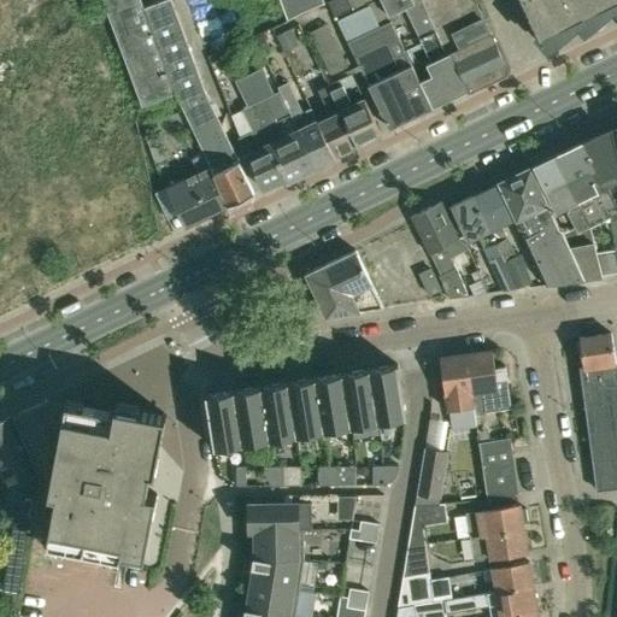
[(175,92),(175,90),(145,9),(141,0),(105,0),(145,104),(164,95),(164,94),(175,92)]
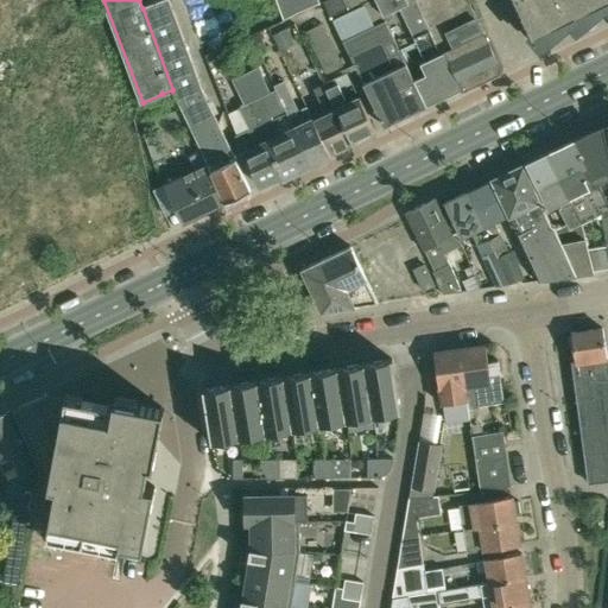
[(172,90),(207,164),(227,201),(251,190),(242,172),(203,90),(170,0),(165,0),(143,8),(172,89),(172,90)]
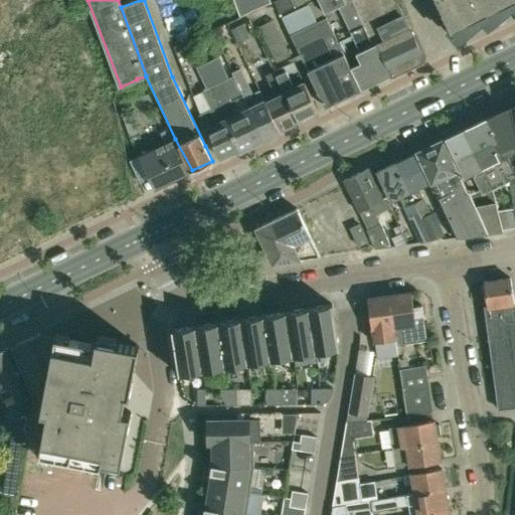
[(272,2),(270,0),(235,0),(234,1),(238,14),(271,2),(271,3),(272,2)]
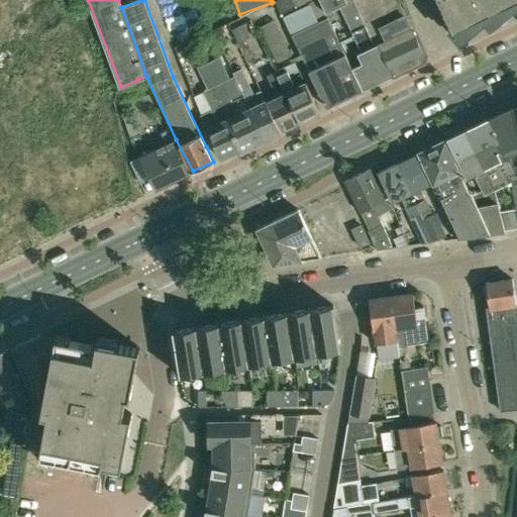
[(296,7),(292,0),(276,0),(275,1),(281,13),(296,7)]
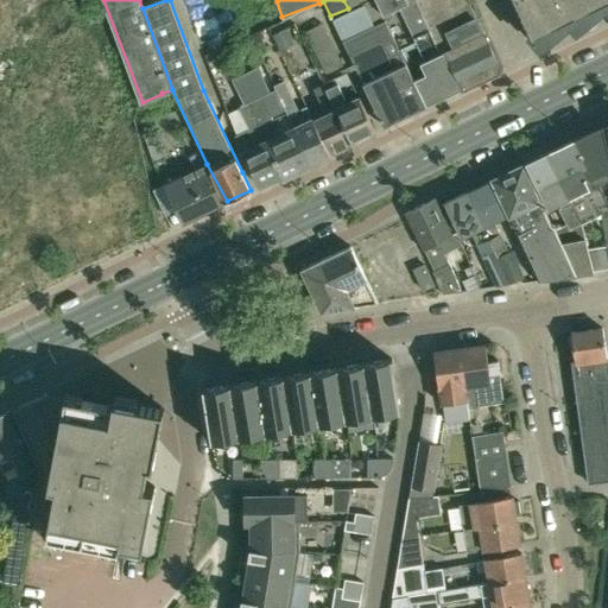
[(416,0),(377,0),(384,14),(400,6),(426,61),(420,63),(426,74),(413,80),(426,106),(462,88),(444,50),(441,51),(416,0)]
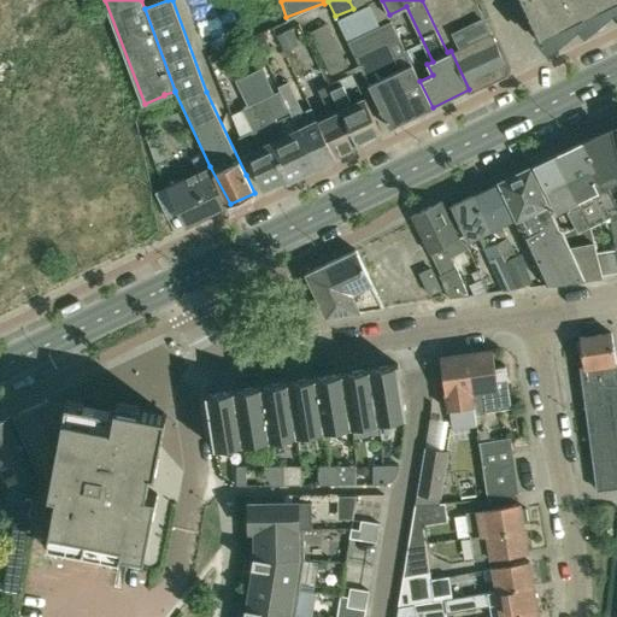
[(474,0),(422,0),(447,52),(451,51),(469,89),(476,86),(503,72),(506,66),(492,39),(493,39),(474,0)]
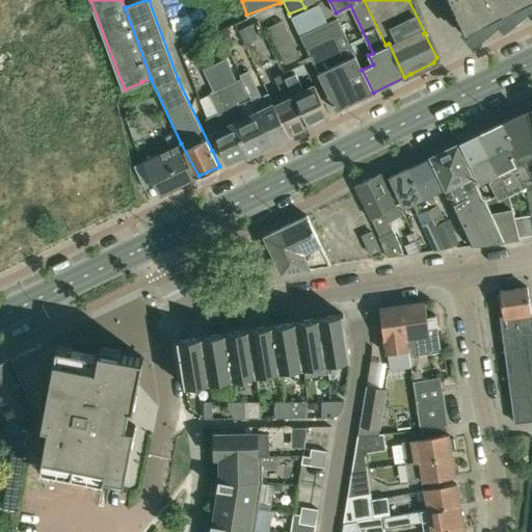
[(510,9),(517,17),(531,4),(531,3),(529,1),(530,0),(451,0),(455,7),(467,30),(480,24),(486,32),(501,19),(498,16),(510,9)]
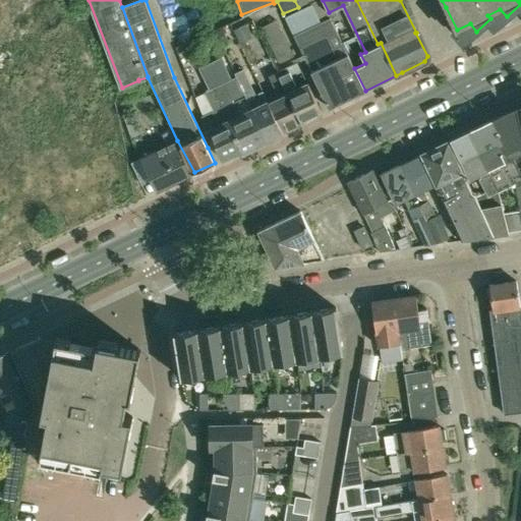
[(365,91),(354,68),(330,17),(293,35),(329,108),(365,91)]
